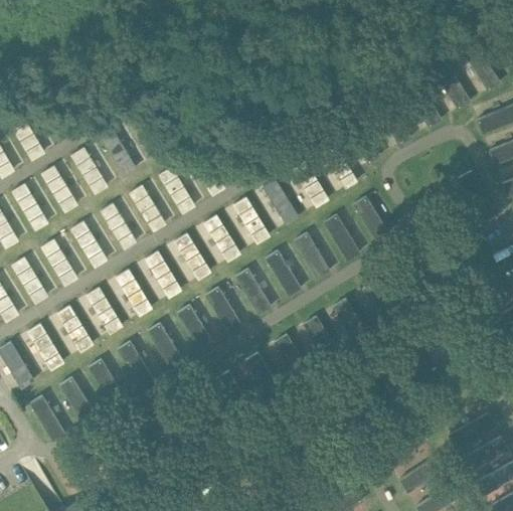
[(480,44),(465,50),(481,91),(497,84),(480,44)]
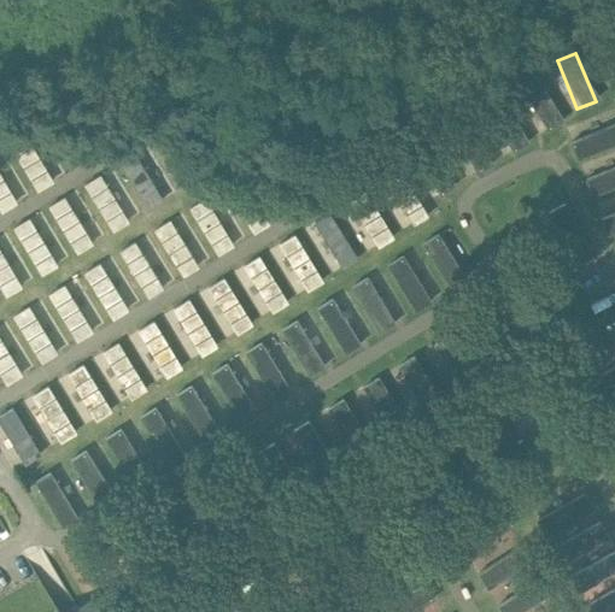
[(614,125),(569,142),(589,198),(614,188),(614,125)]
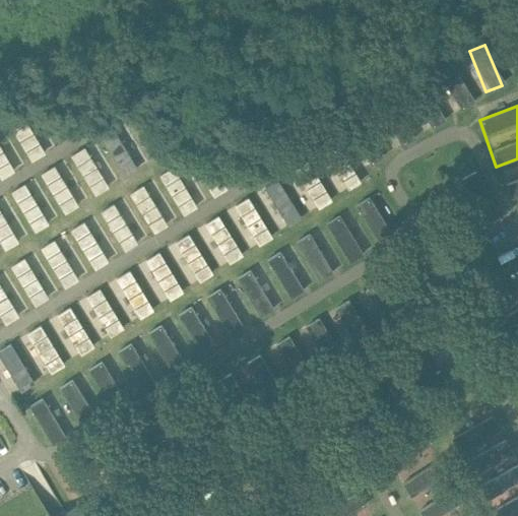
[(0,179),(44,159),(25,121),(0,132),(0,179)]
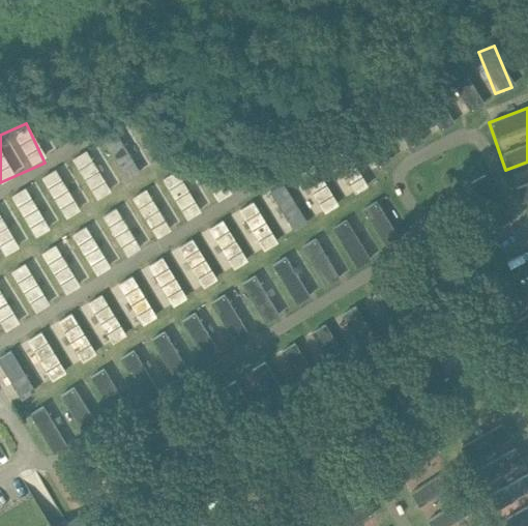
[(378,175),(432,146),(419,123),(367,152),(378,175)]
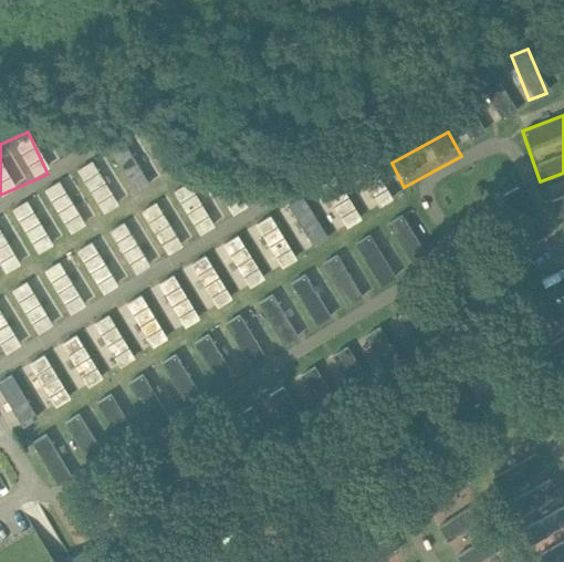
[(93,160),(76,170),(102,215),(119,205),(93,160)]
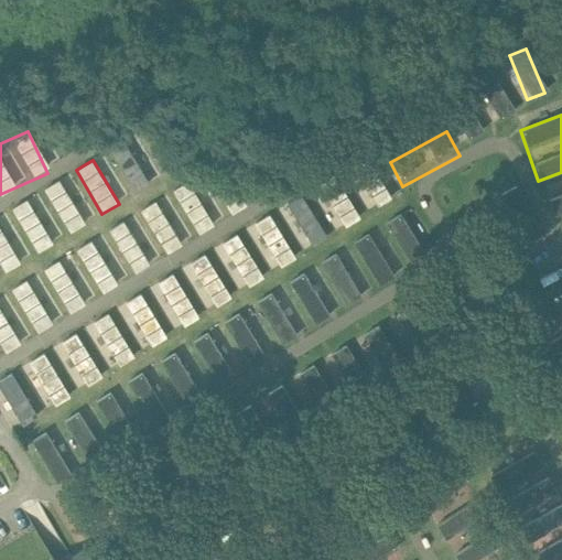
[(212,184),(230,217),(248,207),(229,174),(212,184)]
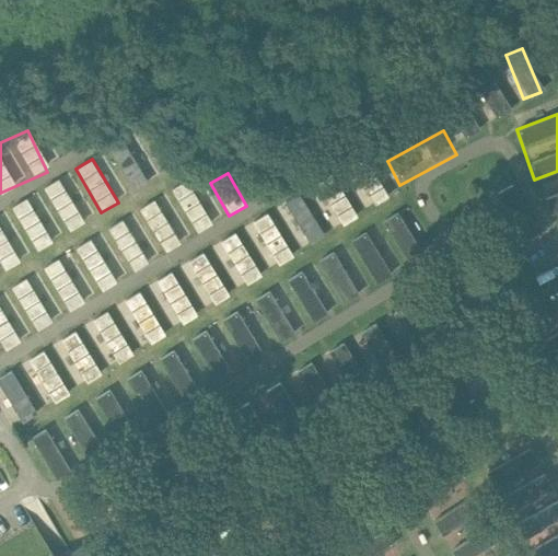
[(71,232),(86,221),(57,178),(42,189),(71,232)]
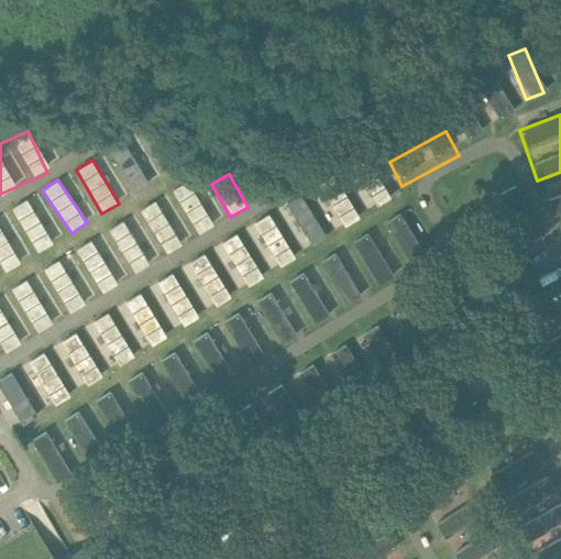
[(216,225),(191,181),(172,192),(196,236),(216,225)]
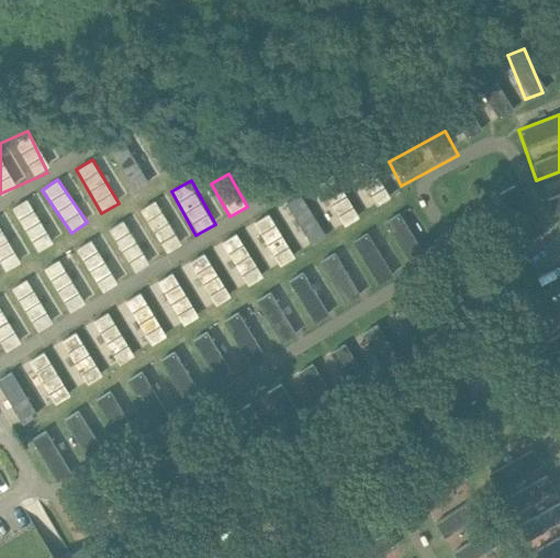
[(559,180),(541,189),(546,201),(559,194),(559,180)]
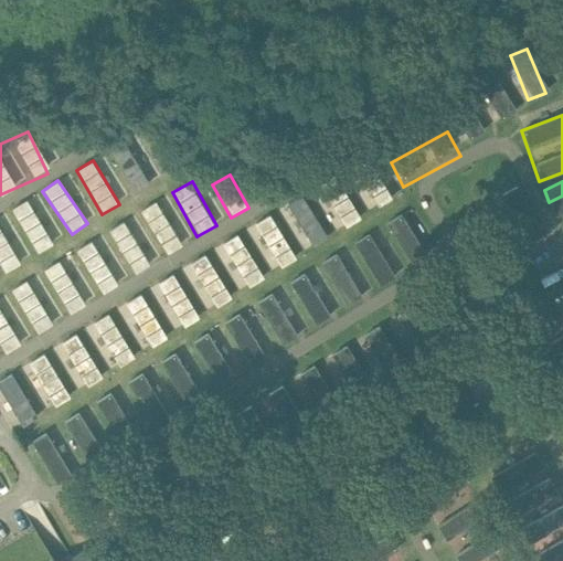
[(562,197),(550,200),(553,215),(562,212),(562,197)]
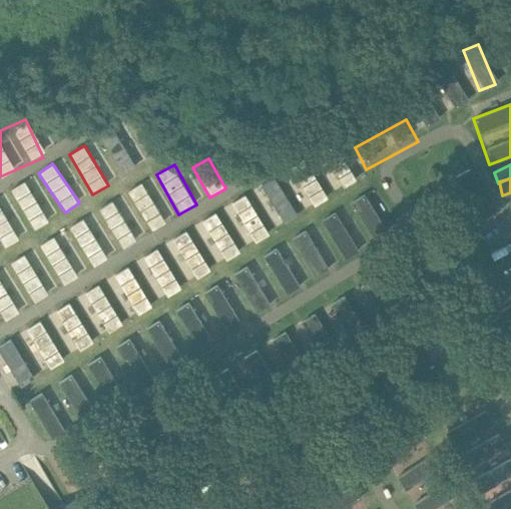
[(34,230),(49,221),(24,181),(9,190),(34,230)]
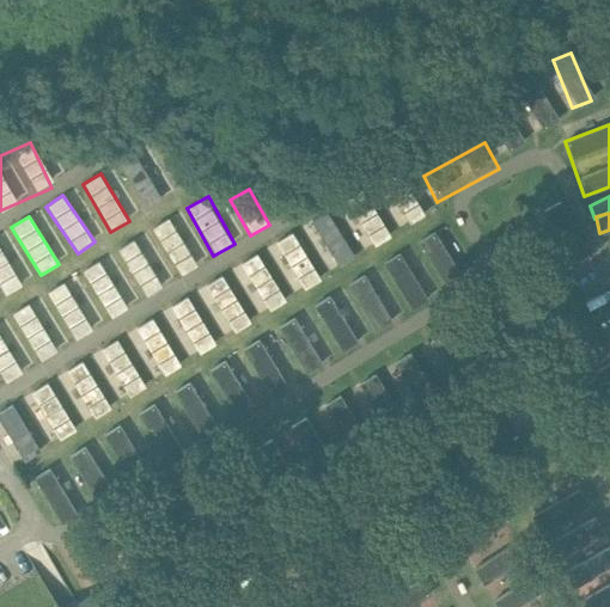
[(152,230),(181,277),(197,268),(169,220),(152,230)]
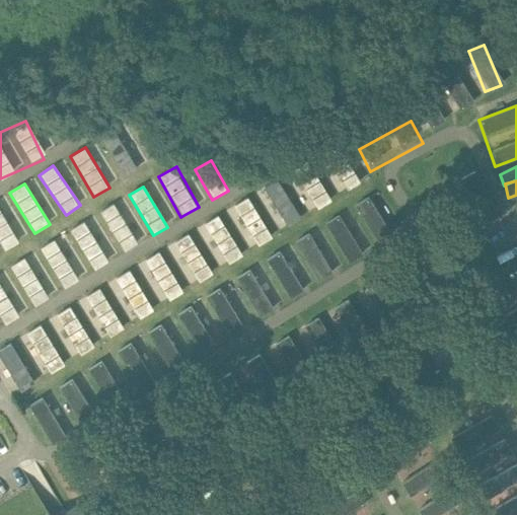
[(257,248),(274,238),(248,198),(232,208),(257,248)]
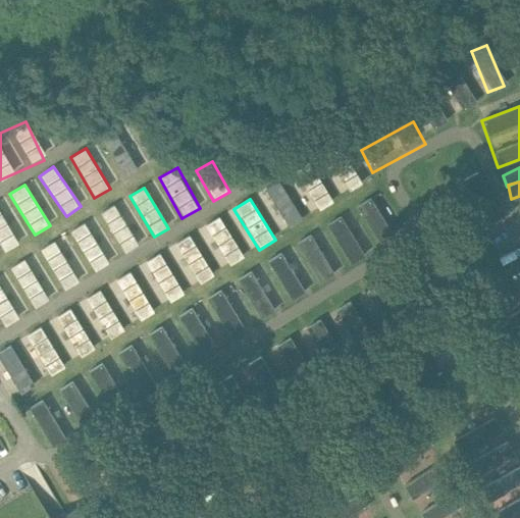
[(369,202),(295,243),(319,287),(348,270),(345,264),(390,239),(369,202)]
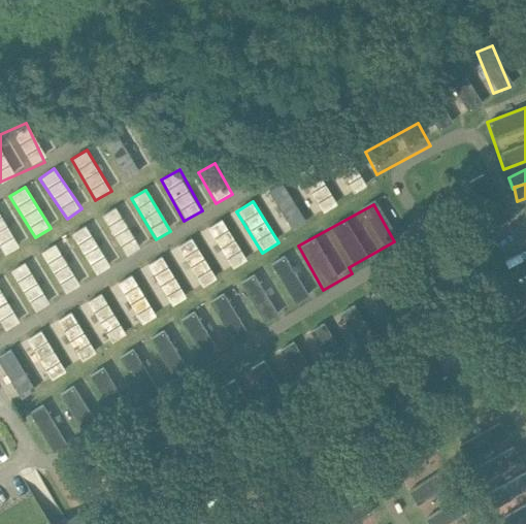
[(102,216),(124,258),(139,250),(117,207),(102,216)]
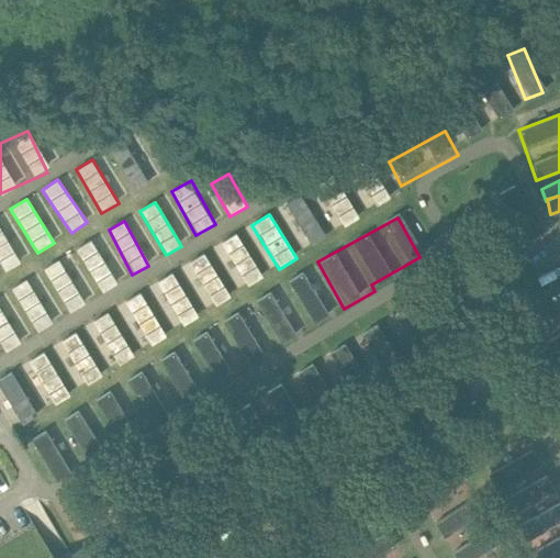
[(0,264),(6,272),(22,261),(0,229),(0,264)]
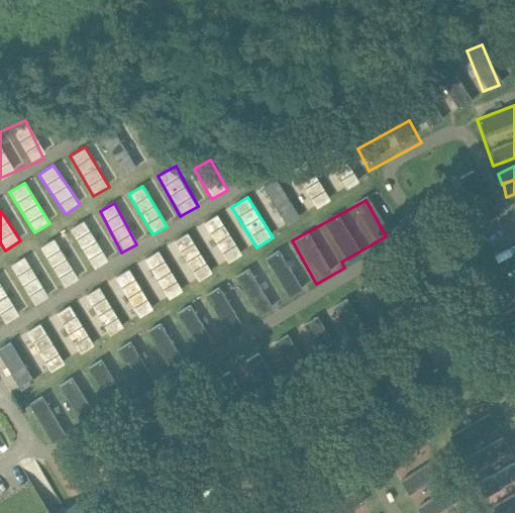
[(202,225),(229,265),(243,255),(217,215),(202,225)]
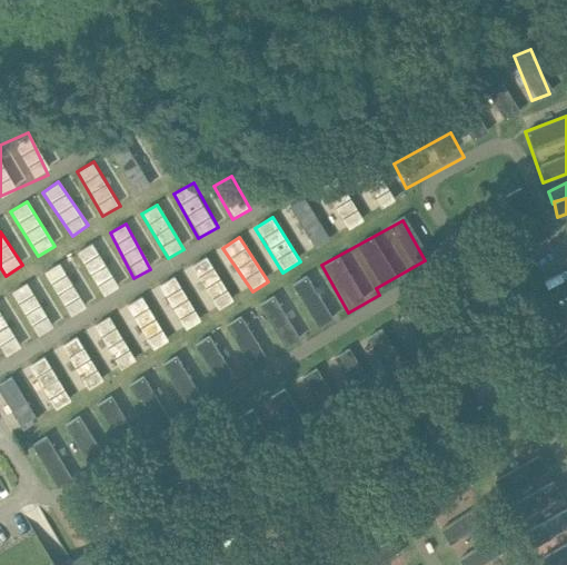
[(102,298),(119,289),(93,243),(77,253),(102,298)]
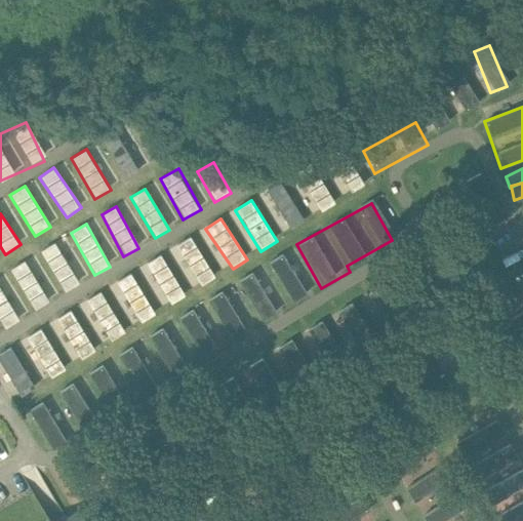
[(201,287),(216,277),(191,237),(175,247),(201,287)]
